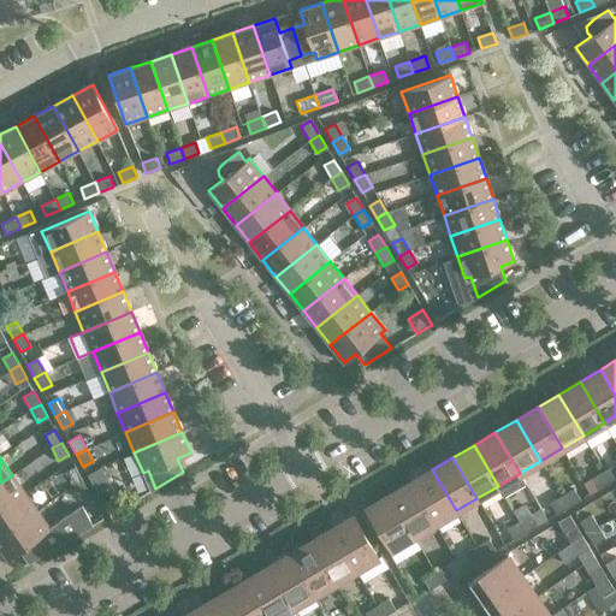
[(615,463),(604,471),(611,483),(615,478),(615,463)]
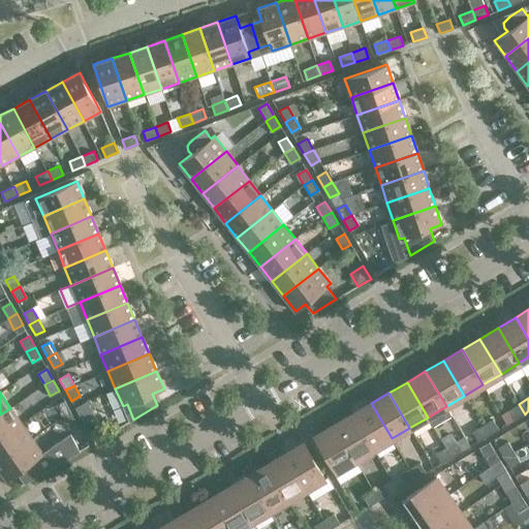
[(87,401),(74,407),(83,422),(94,415),(87,401)]
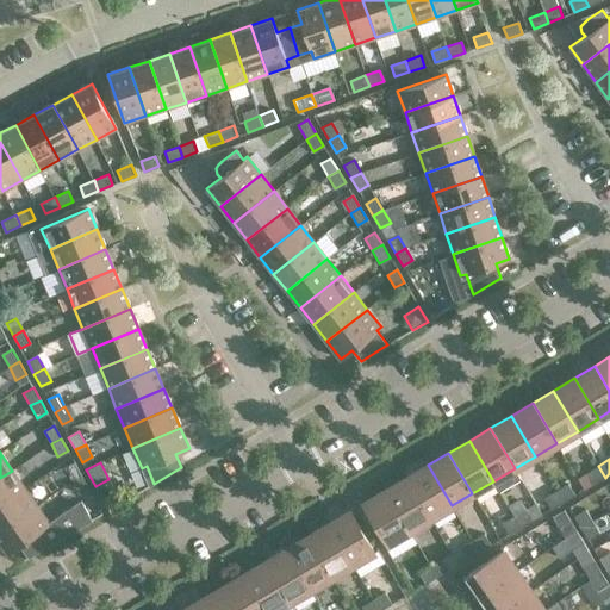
[(81,475),(75,464),(64,468),(72,481),(81,475)]
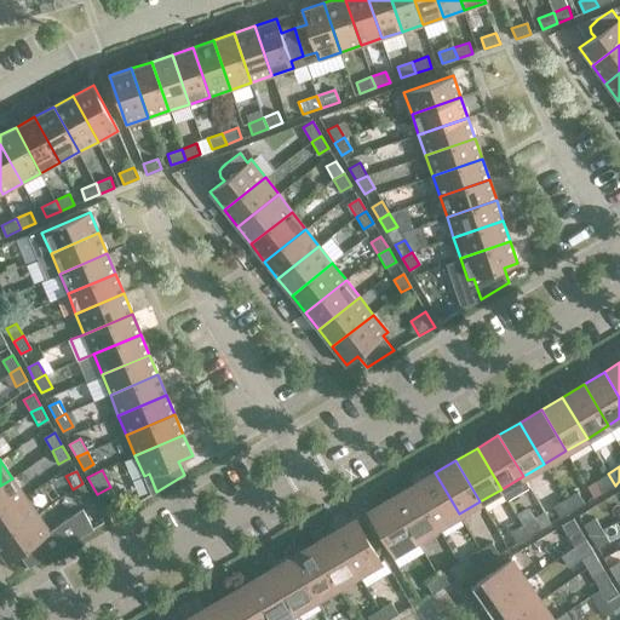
[(459,514),(435,472),(413,486),(437,527),(459,514)]
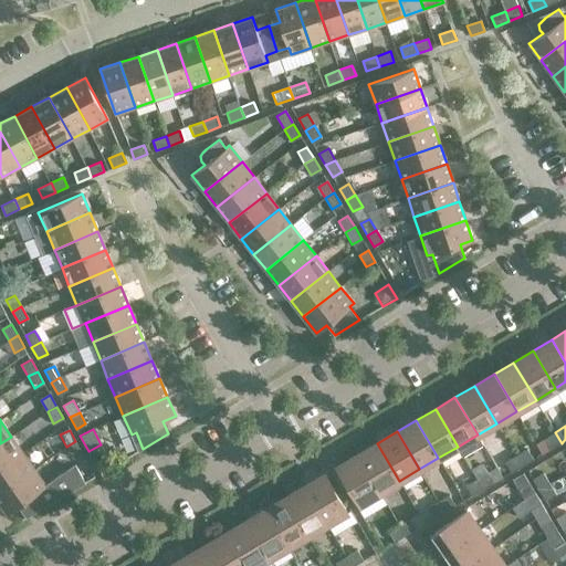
[(562,443),(555,432),(544,439),(551,449),(562,443)]
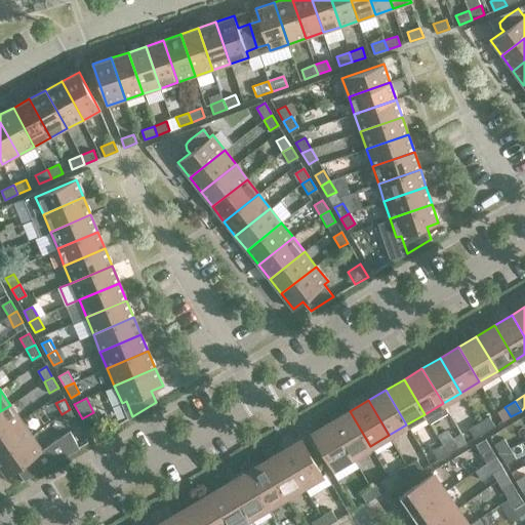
[(0,434),(22,419),(10,405),(0,411),(0,434)]
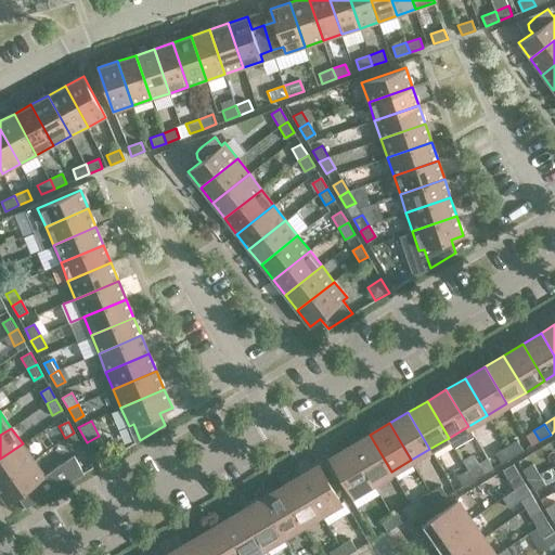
[(80,444),(74,433),(65,438),(72,449),(80,444)]
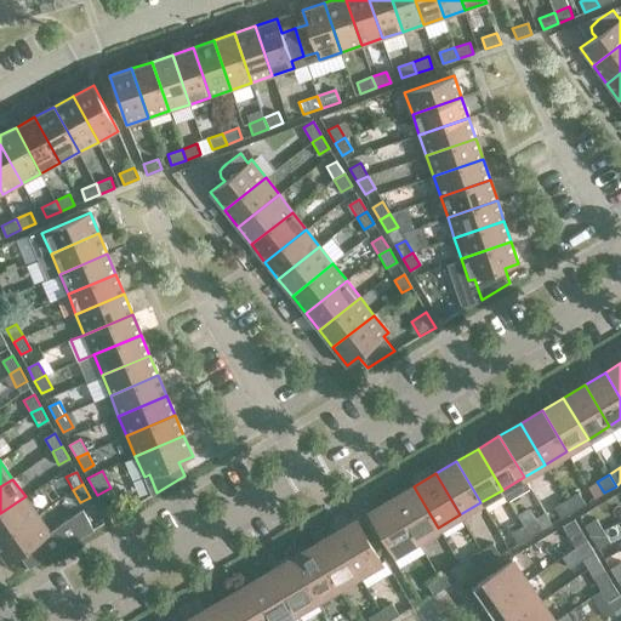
[(438,528),(414,486),(393,499),(417,540),(438,528)]
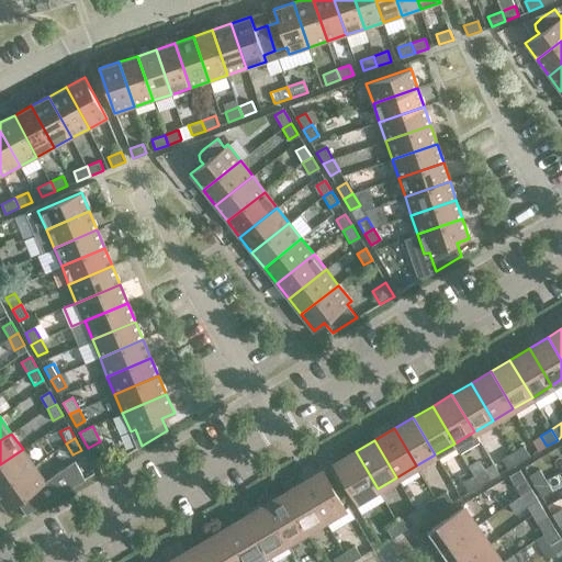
[(524,446),(513,452),(518,462),(529,457),(524,446)]
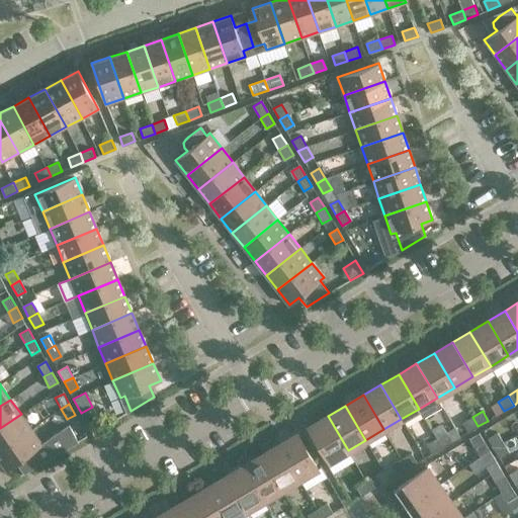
[(0,450),(31,429),(21,414),(0,428),(0,450)]
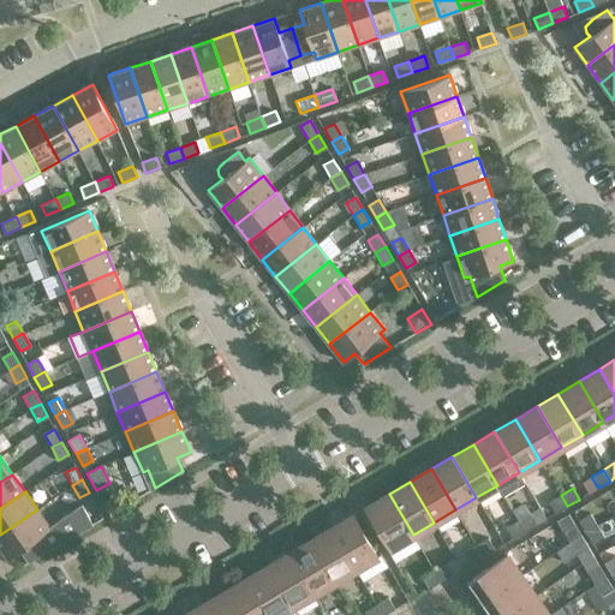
[(413,535),(389,494),(366,507),(390,548),(413,535)]
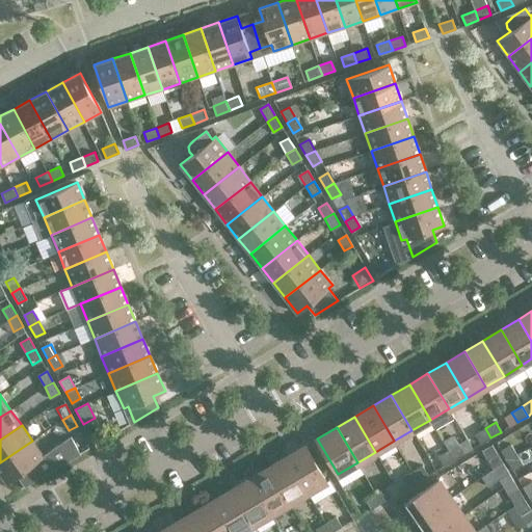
[(490,437),(485,428),(475,434),(480,444),(490,437)]
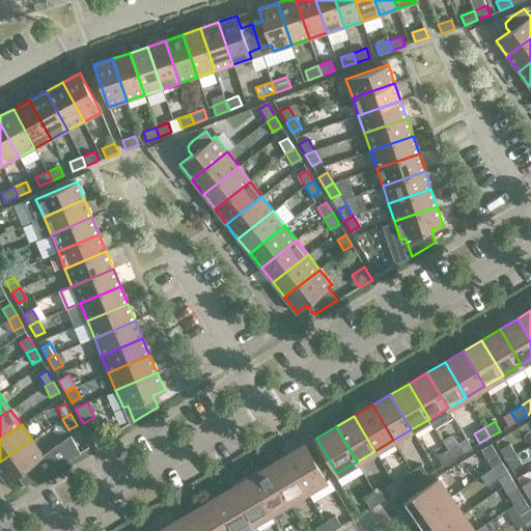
[(71,436),(43,455),(17,474),(25,485),(80,453),(71,436)]
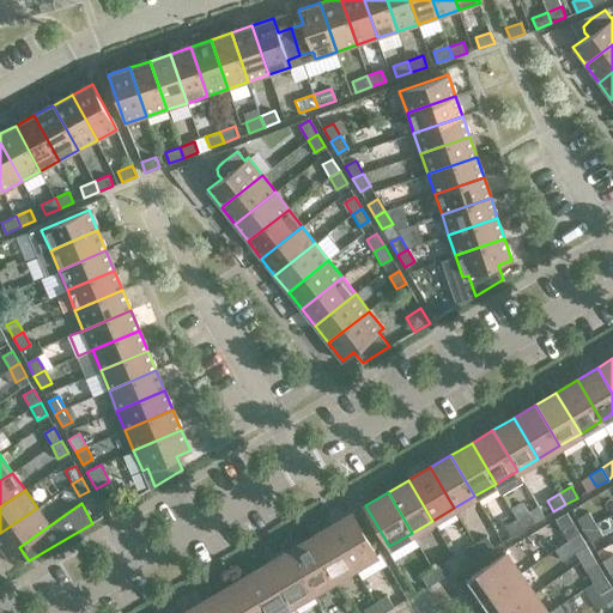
[(49,526),(37,508),(0,533),(0,545),(7,556),(19,547),(49,526)]
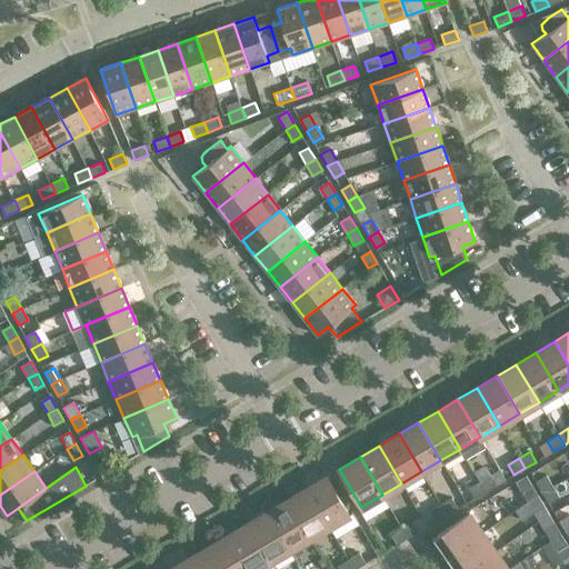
[(490,475),(479,481),(486,491),(497,485),(490,475)]
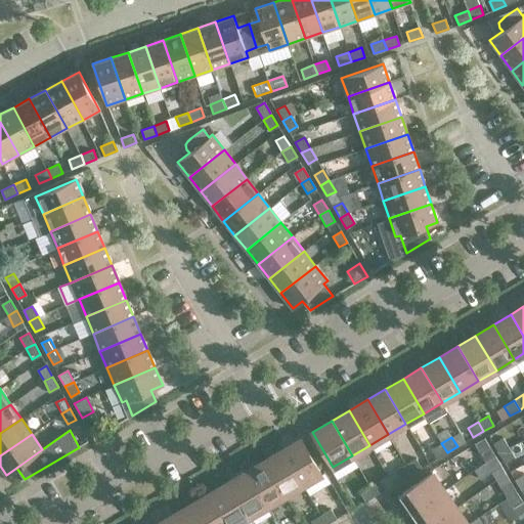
[(503,438),(493,443),(499,453),(509,447),(503,438)]
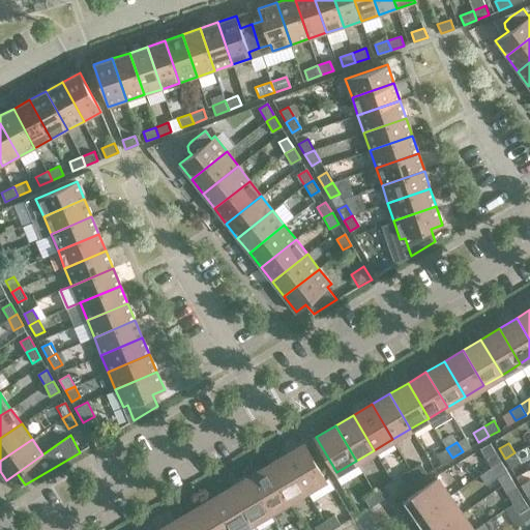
[(304,444),(286,455),(306,491),(325,479),(304,444)]
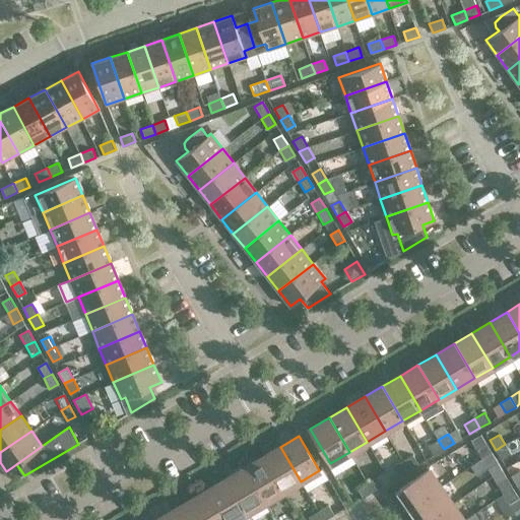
[(444,449),(438,440),(428,446),(434,455),(444,449)]
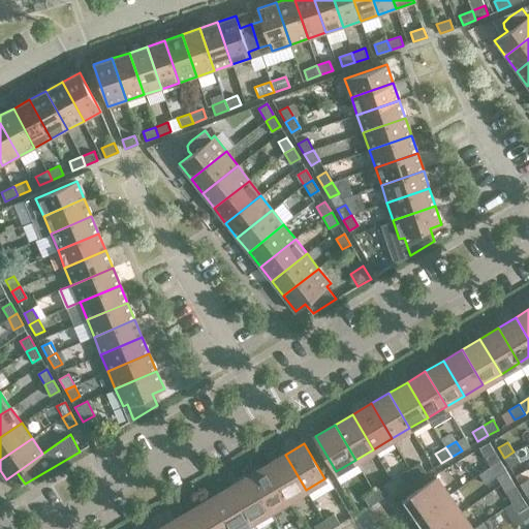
[(500,461),(494,450),(484,456),(490,466),(500,461)]
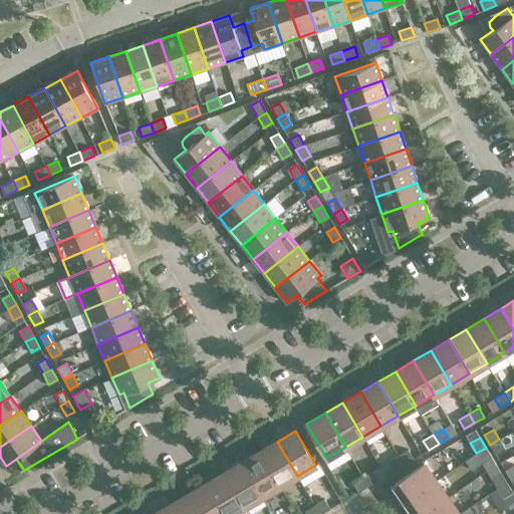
[(505,449),(499,439),(490,445),(496,455),(505,449)]
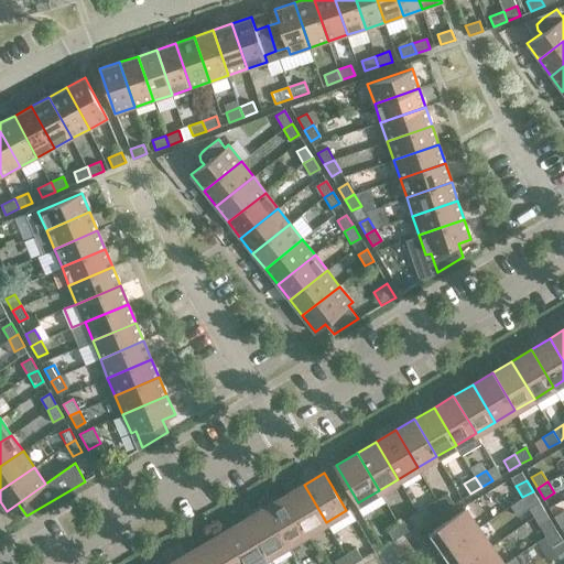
[(326,522),(304,485),(284,496),(306,533),(326,522)]
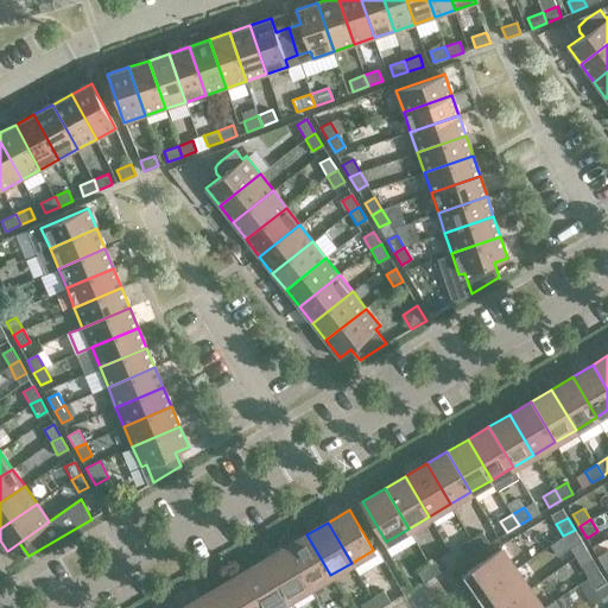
[(581,540),(575,530),(563,536),(550,545),(557,556),(581,540)]
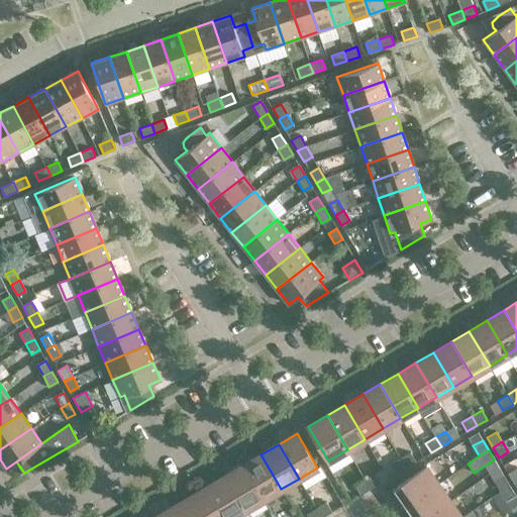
[(410,452),(400,458),(406,468),(416,461),(410,452)]
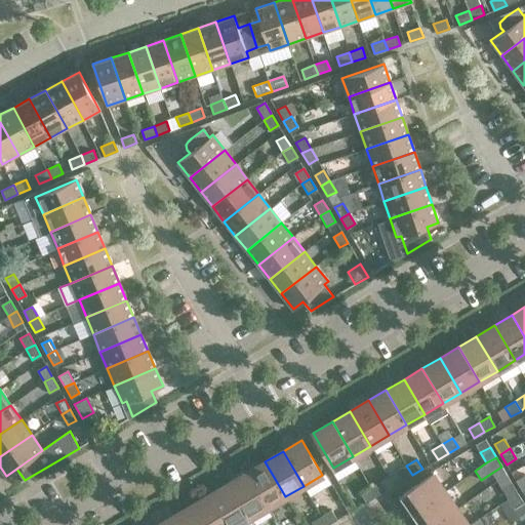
[(285,496),(265,461),(246,472),(268,508),(285,496)]
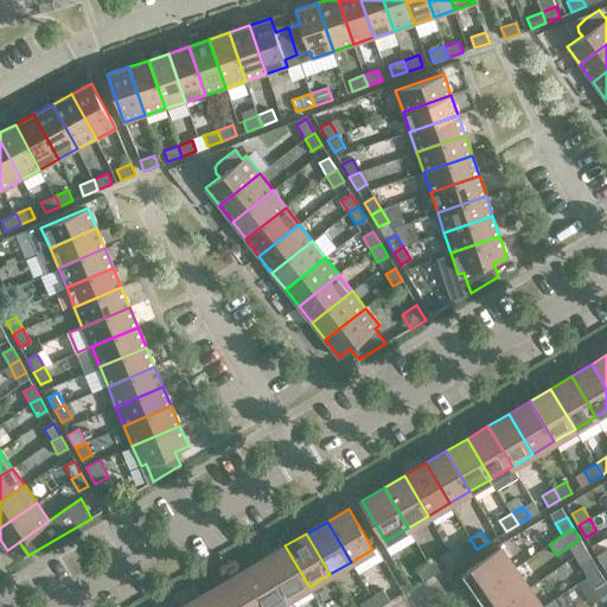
[(477,549),(470,538),(458,545),(465,556),(477,549)]
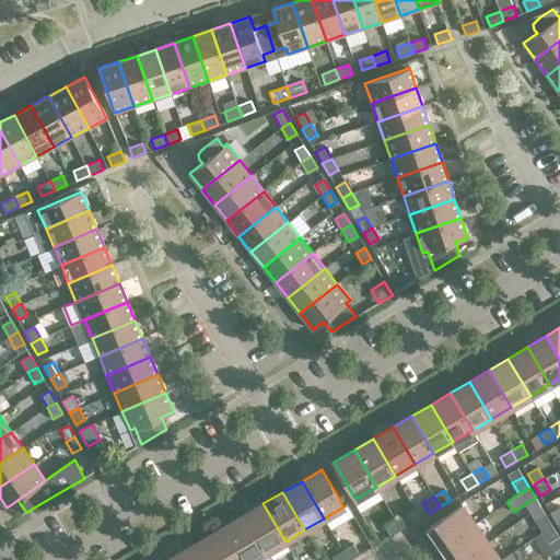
[(286,541),(263,503),(244,515),(266,552),(286,541)]
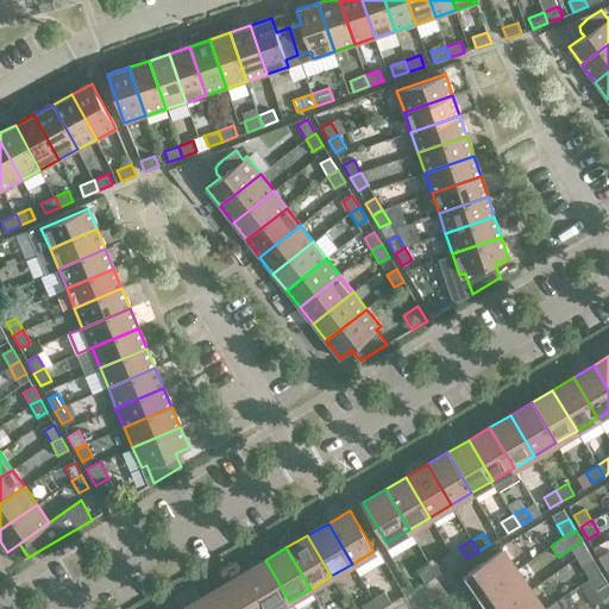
[(464,576),(478,596),(516,570),(502,548),(464,576)]
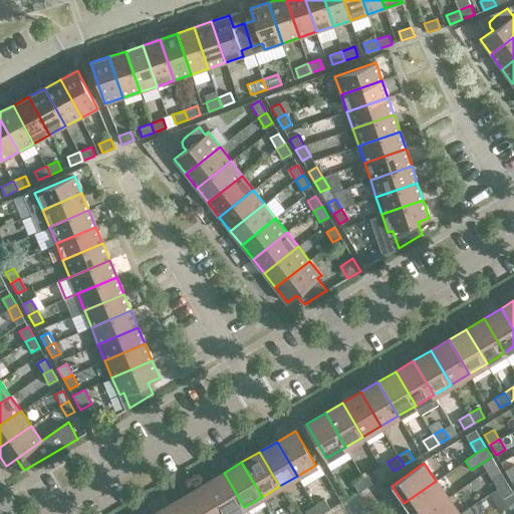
[(513,464),(505,470),(511,480),(513,478),(513,464)]
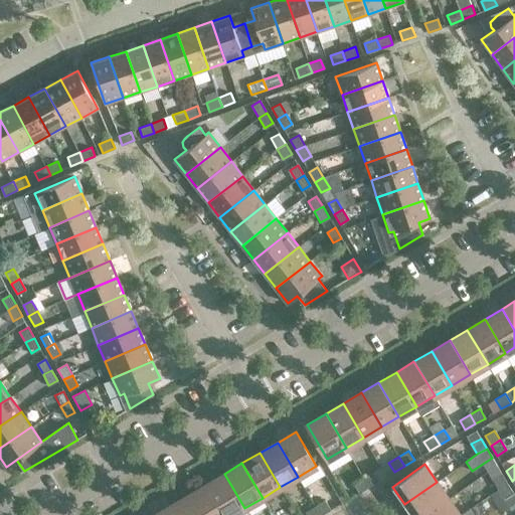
[(373,472),(363,478),(369,487),(379,481),(373,472)]
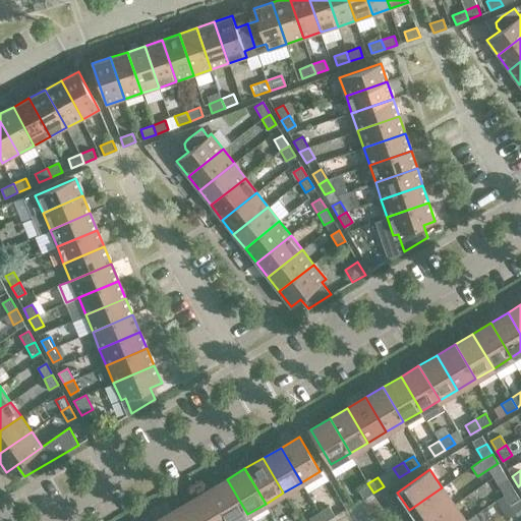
[(235,520),(247,514),(227,479),(209,489),(227,520),(235,520)]
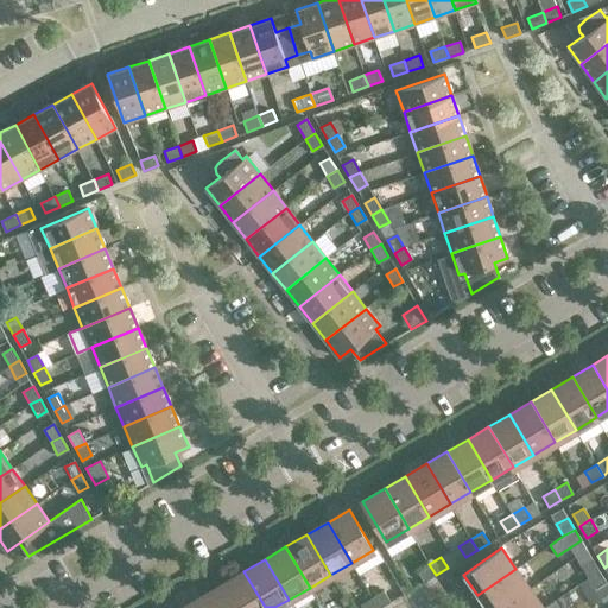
[(599,571),(593,559),(581,565),(588,577),(599,571)]
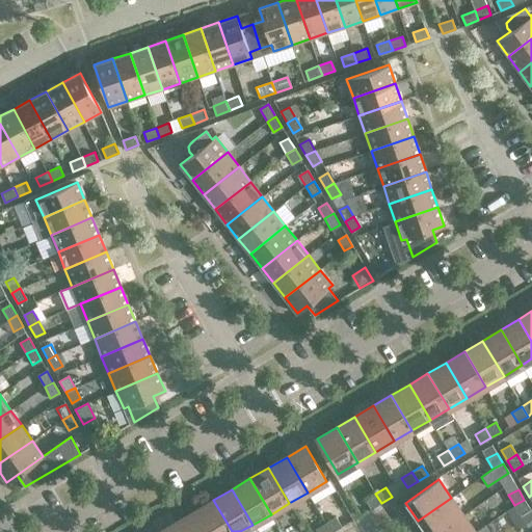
[(381,503),(375,494),(365,499),(371,509),(381,503)]
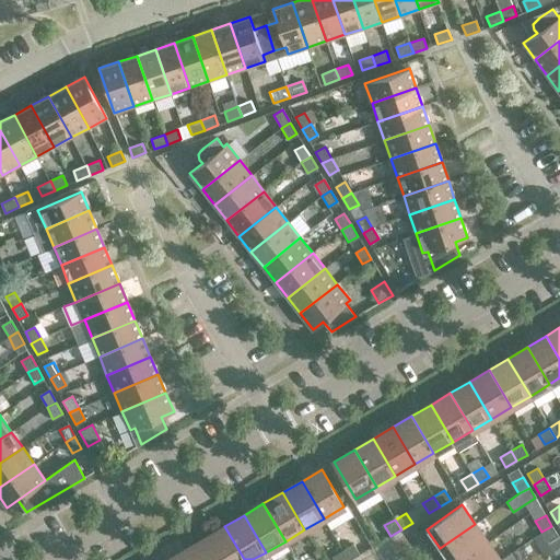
[(462,559),(488,543),(475,524),(440,548),(447,559),(462,559)]
